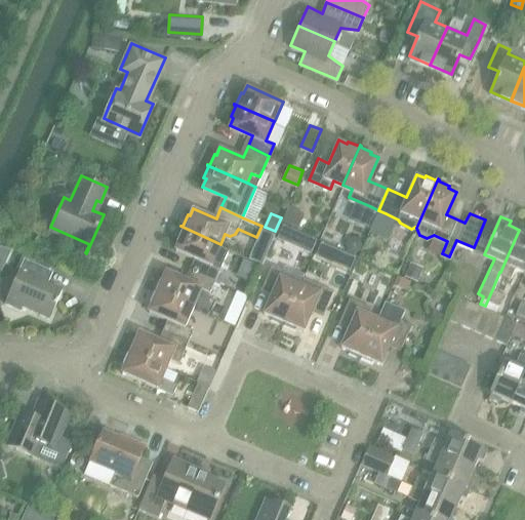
[(283,222),(278,234),(290,239),(294,227),(283,222)]
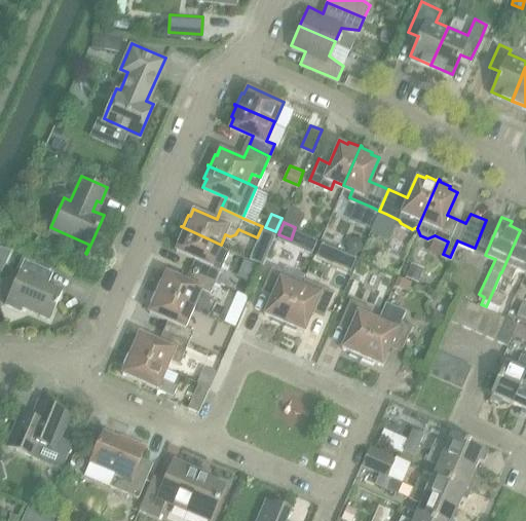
[(229,248),(221,245),(181,226),(181,227),(182,228),(177,239),(180,240),(176,248),(199,258),(194,269),(216,278),(229,248)]
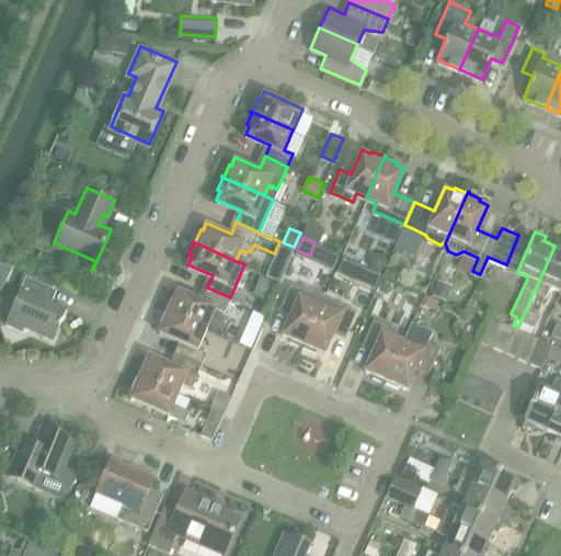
[(560,248),(554,246),(535,291),(546,296),(550,286),(559,290),(560,285),(560,248)]
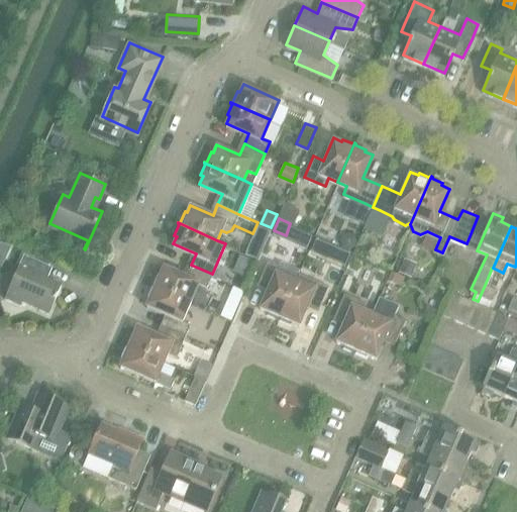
[(339,245),(333,258),(345,263),(350,249),(339,245)]
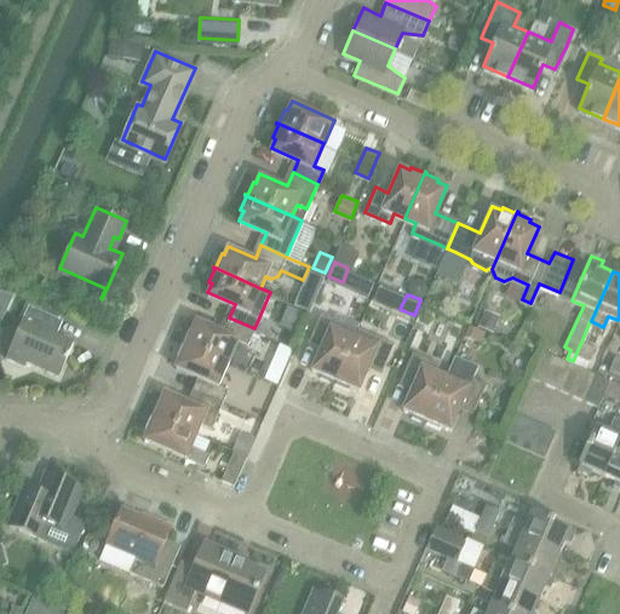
[(29,303),(16,332),(6,355),(26,363),(27,359),(58,373),(65,356),(67,356),(74,340),(56,332),(63,317),(41,308),(29,303)]
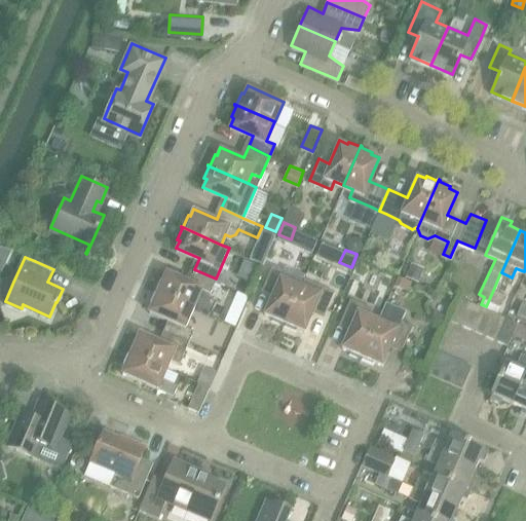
[(272,265),(263,284),(274,289),(264,311),(272,315),(271,318),(283,323),(283,324),(300,285),(304,275),(305,272),(296,268),(286,264),(285,267),(272,262),(272,265)]
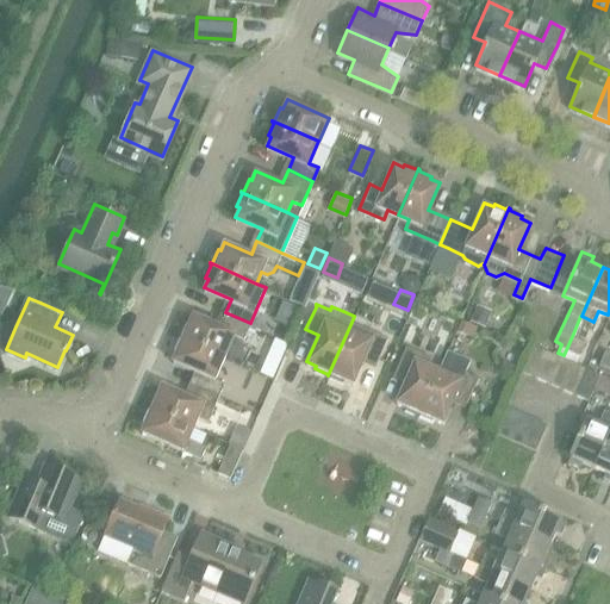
[(179,334),(225,354),(235,332),(244,336),(250,323),(225,312),(219,324),(193,312),(190,322),(186,321),(181,334),(179,334)]
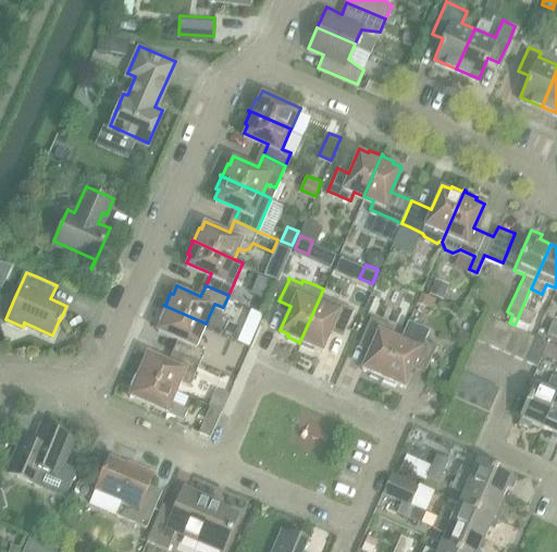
[(422,290),(418,298),(432,305),(435,296),(422,290)]
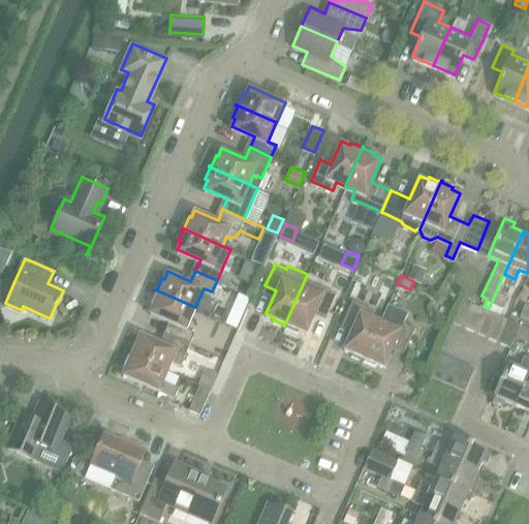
[(302,286),(284,326),(285,327),(286,325),(298,330),(299,328),(306,331),(316,308),(328,312),(336,294),(337,290),(324,285),(306,277),(302,286)]
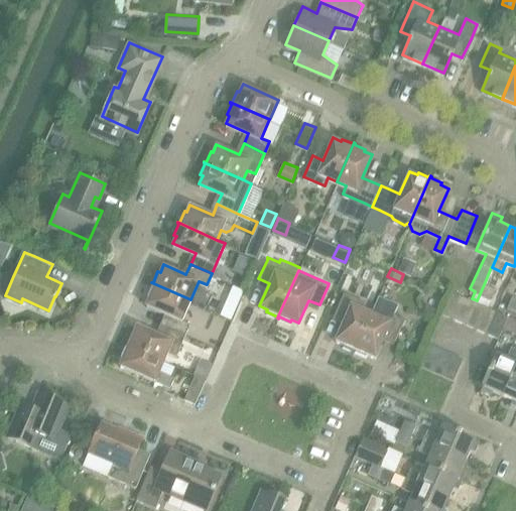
[(169,313),(164,324),(185,333),(190,322),(181,318),(190,299),(151,282),(151,283),(152,283),(147,294),(149,295),(146,303),(169,313)]
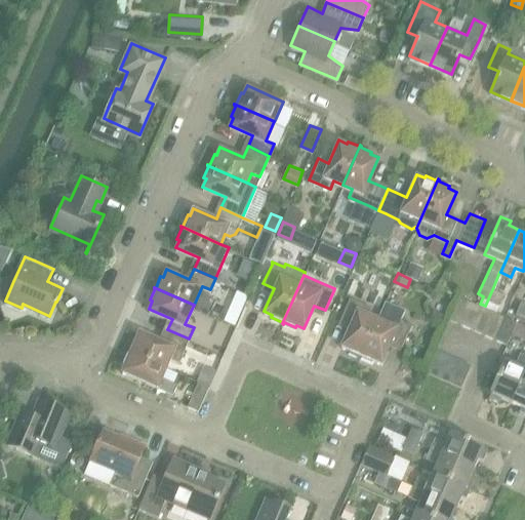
[(247,323),(255,290),(243,287),(235,320),(247,323)]
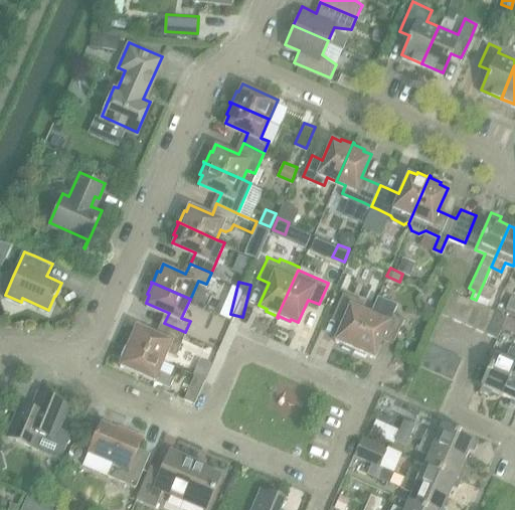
[(494,286),(484,282),(476,300),(485,304),(486,305),(494,286)]
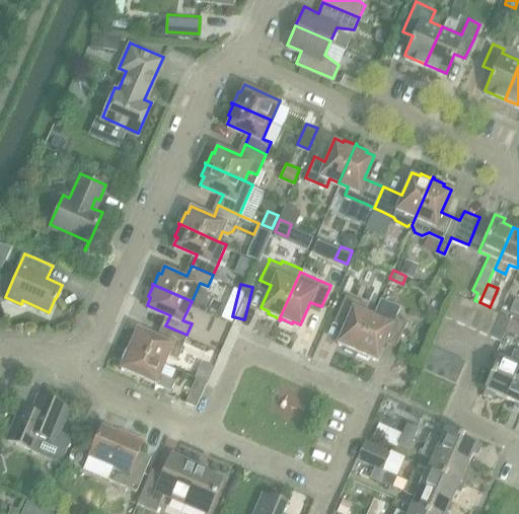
[(445,313),(456,318),(466,296),(454,291),(445,313)]
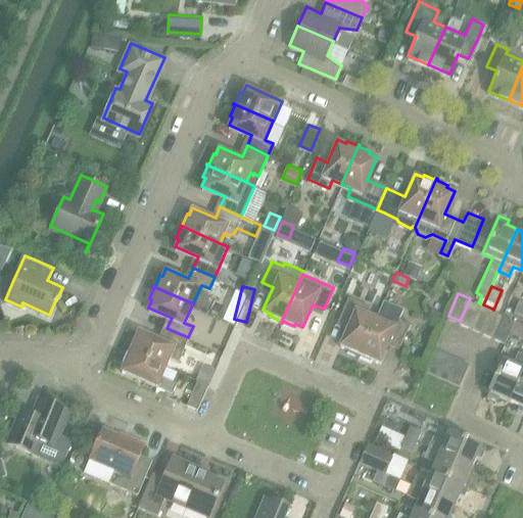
[(347,297),(339,316),(350,321),(340,343),(348,346),(347,349),(359,355),(358,356),(359,356),(376,316),(367,312),(370,303),(348,294),(347,297)]
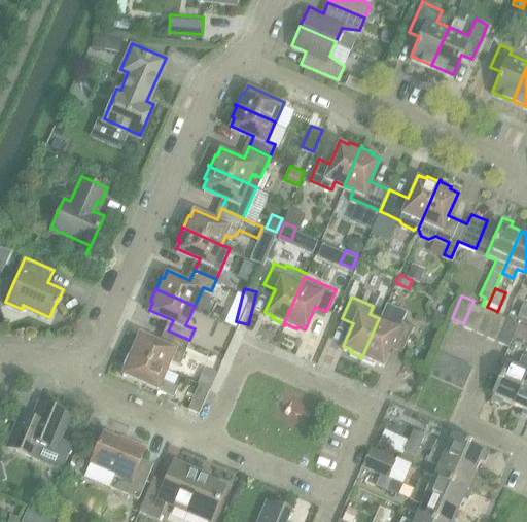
[(379,318),(361,358),(361,359),(362,357),(374,362),(375,360),(383,363),(393,341),(403,345),(412,326),(413,323),(402,319),(408,308),(387,300),(379,318)]
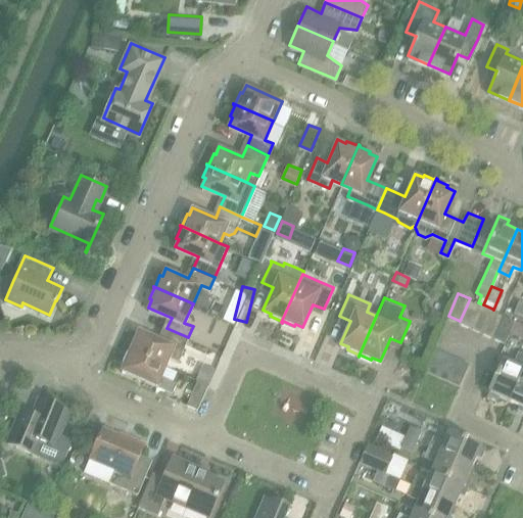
[(481,303),(478,302),(470,298),(460,321),(471,326),(481,303)]
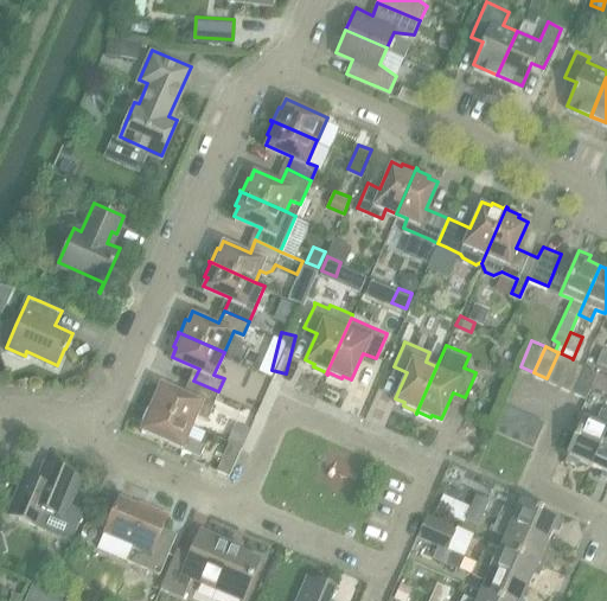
[(596,358),(606,363),(606,347),(602,346),(596,358)]
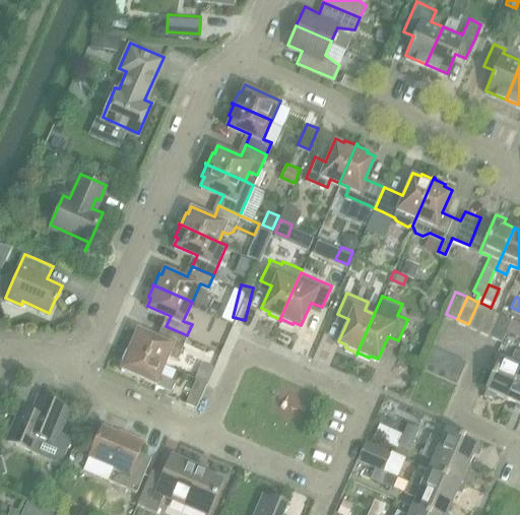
[(490,307),(480,303),(478,302),(468,324),(479,329),(490,307)]
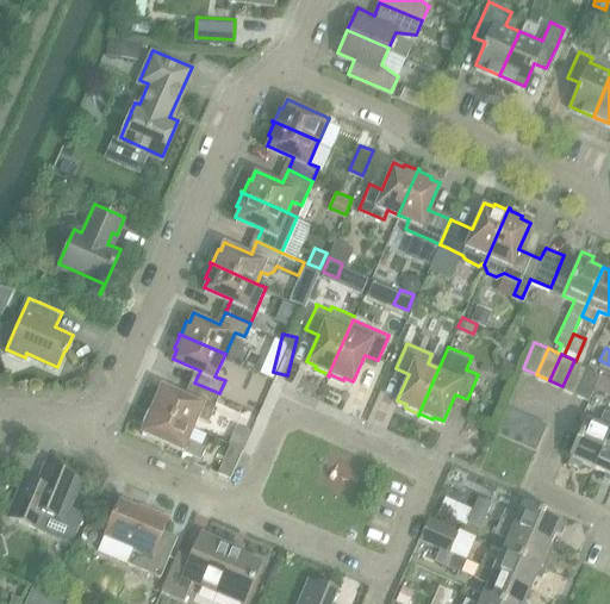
[(562,386),(576,392),(587,366),(576,361),(574,360),(562,386)]
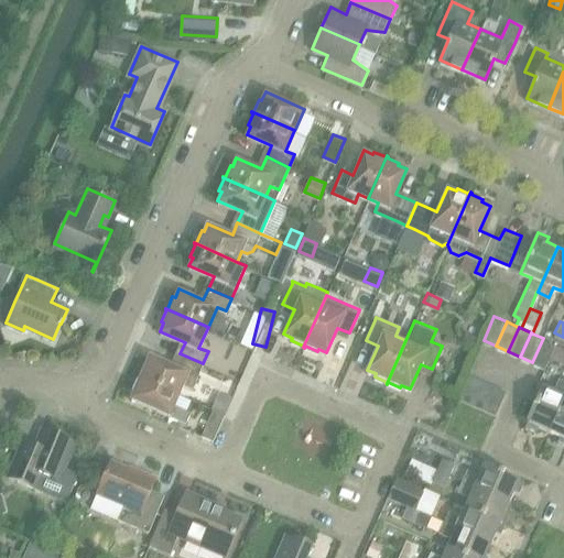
[(224,358),(246,362),(250,339),(228,335),(224,358)]
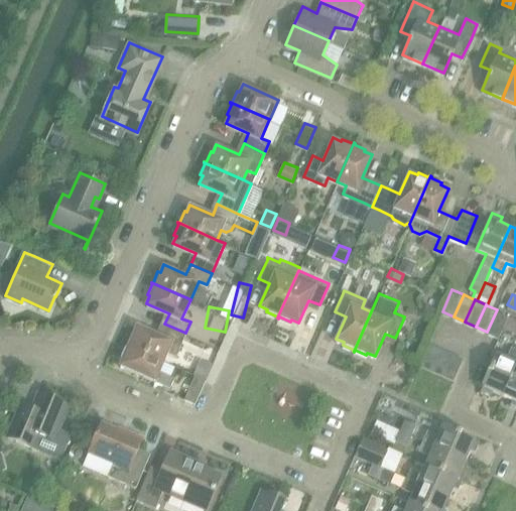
[(508,314),(497,309),(487,332),(498,337),(508,314)]
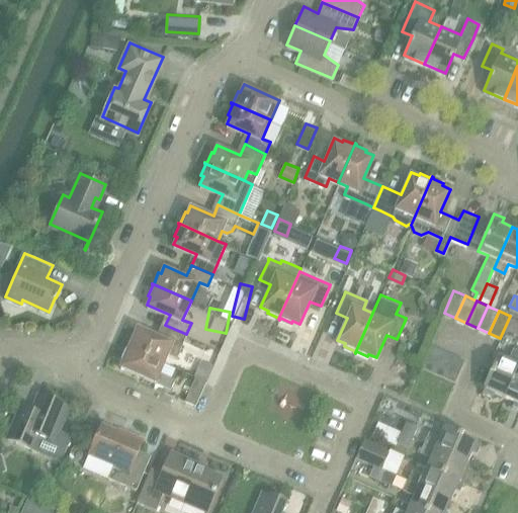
[(125,343),(125,344),(164,361),(168,352),(177,356),(186,334),(165,325),(160,336),(138,326),(135,334),(132,333),(127,344),(125,343)]
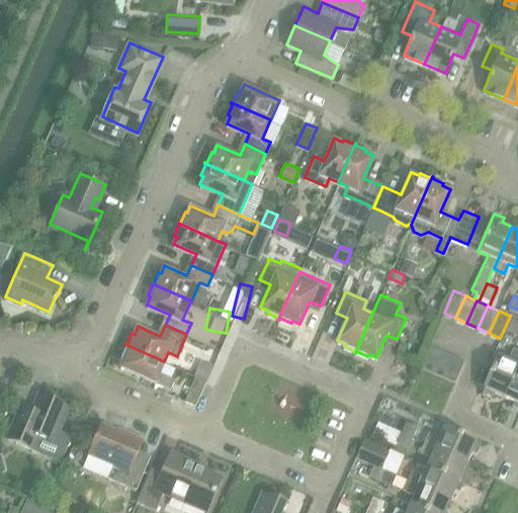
[(432,370),(442,348),(431,343),(421,365),(432,370)]
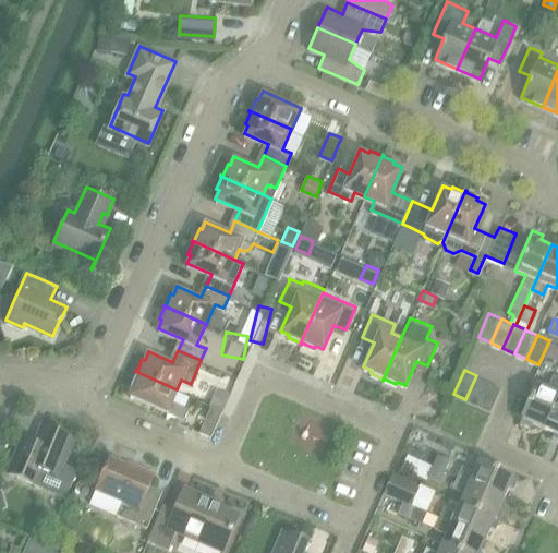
[(130,394),(168,410),(183,417),(189,406),(172,399),(177,389),(135,371),(134,371),(136,372),(131,384),(133,385),(130,394)]
